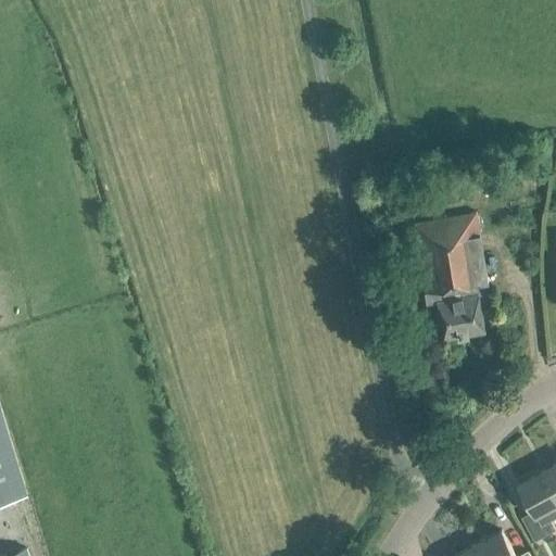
[(478,294),(490,292),(476,212),(413,223),(427,304),(437,302),(443,339),(484,331),(478,294)]
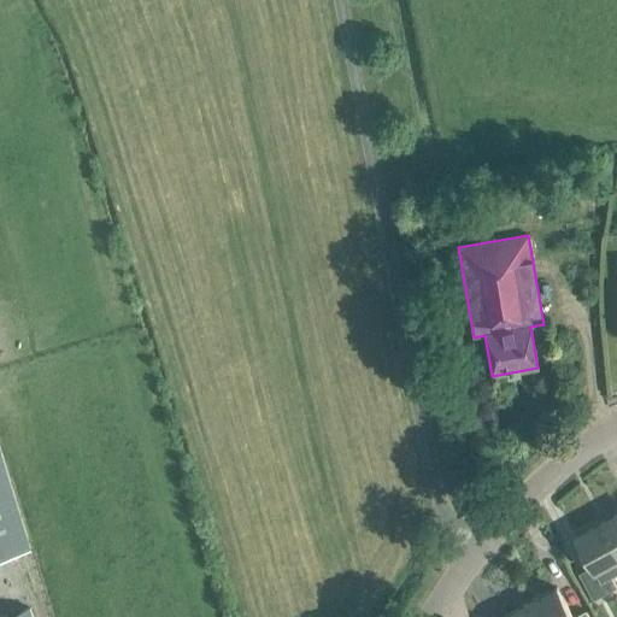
[(0,558),(29,550),(0,452),(0,558)]
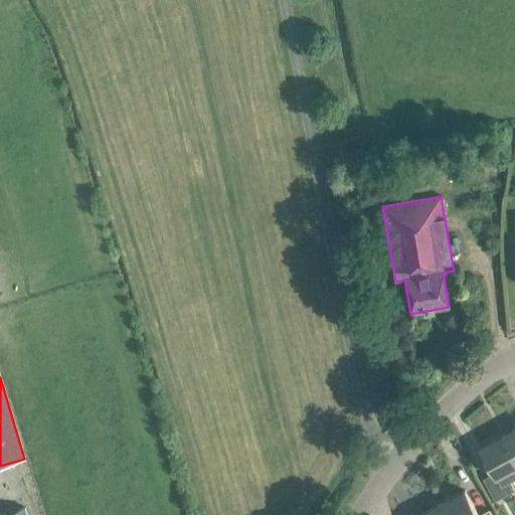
[(514,428),(503,436),(514,458),(514,428)]
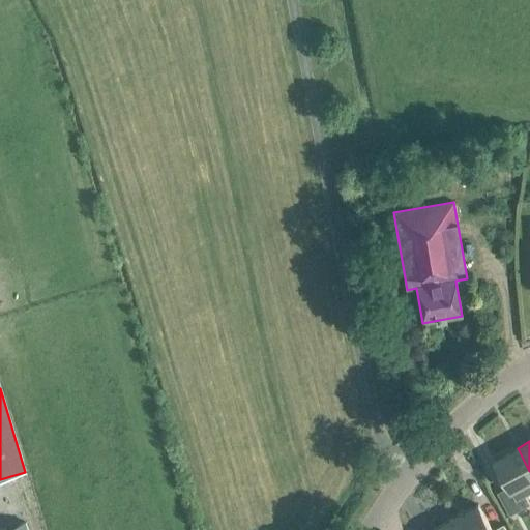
[(529,471),(518,448),(494,461),(507,487),(497,493),(509,516),(529,504),(524,495),(529,492),(529,471)]
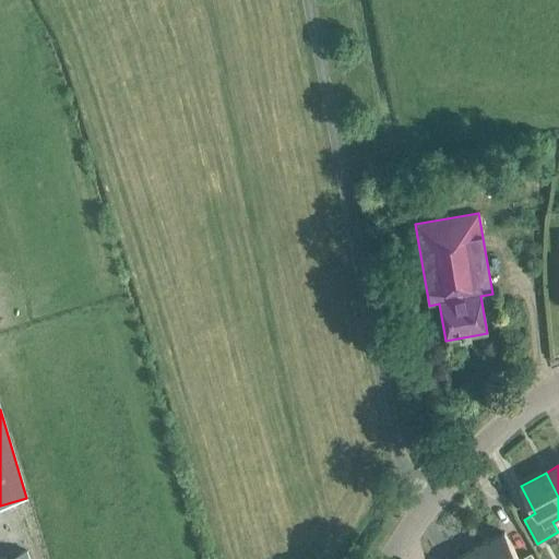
[(520,558),(518,558),(503,533),(479,546),(485,558),(533,558),(530,554),(520,558)]
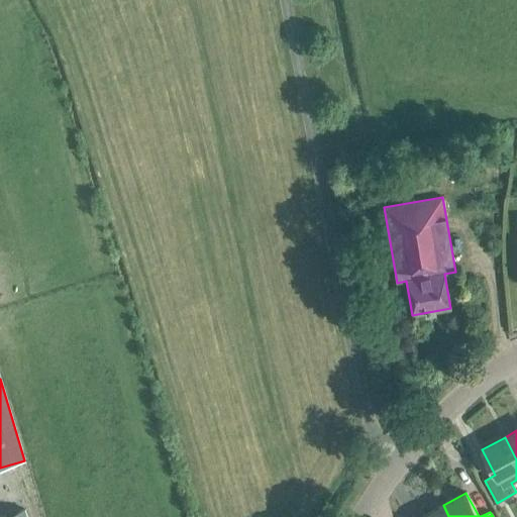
[(448,516),(443,505),(421,516),(448,516)]
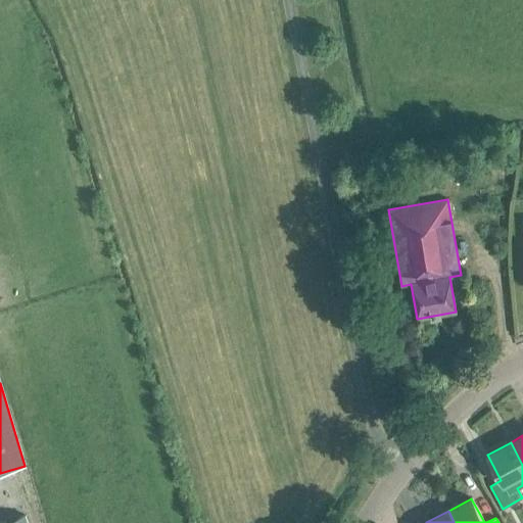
All buildings are outlined.
